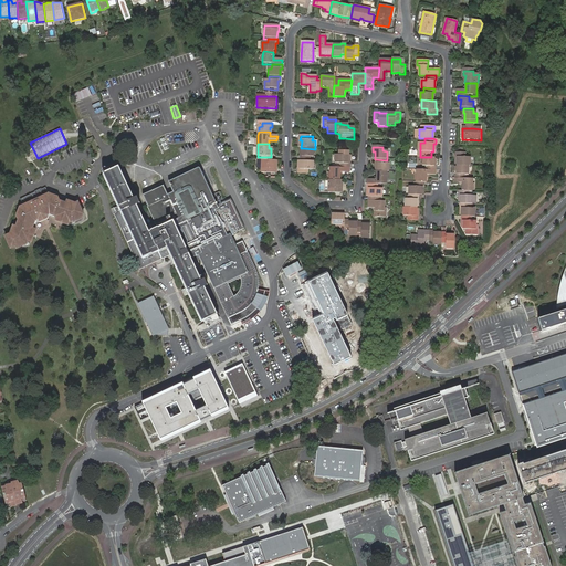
[(314,158),(315,149),(303,148),(303,157),(301,157),(301,161),(312,161),(312,158),(314,158)]
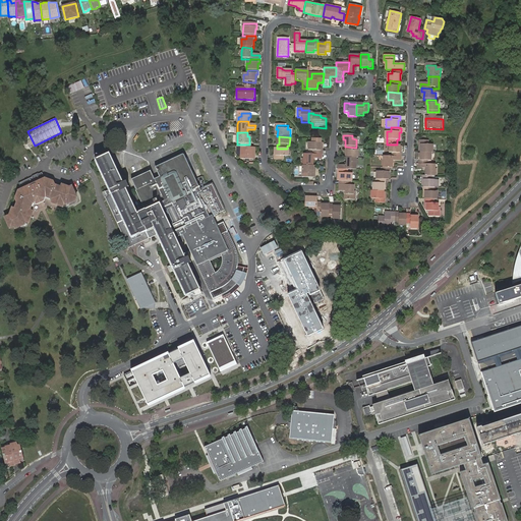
[(322,138),(311,138),(311,142),(309,142),(308,151),(313,151),(312,155),(322,155),(323,155),(323,151),(322,151),(322,142),(322,138)]
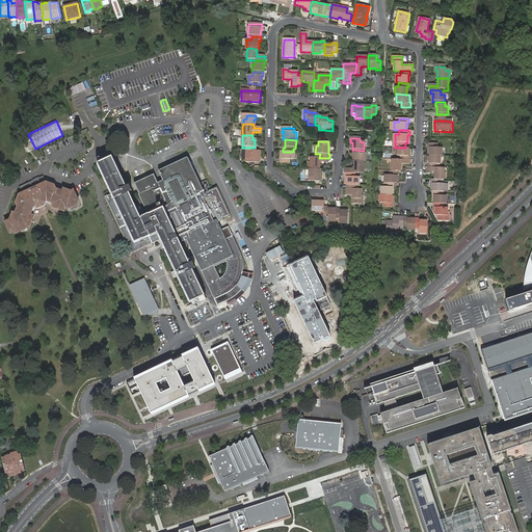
[(442,157),(443,157),(444,149),(439,149),(439,144),(429,144),(429,149),(430,149),(430,155),(430,156),(442,157)]
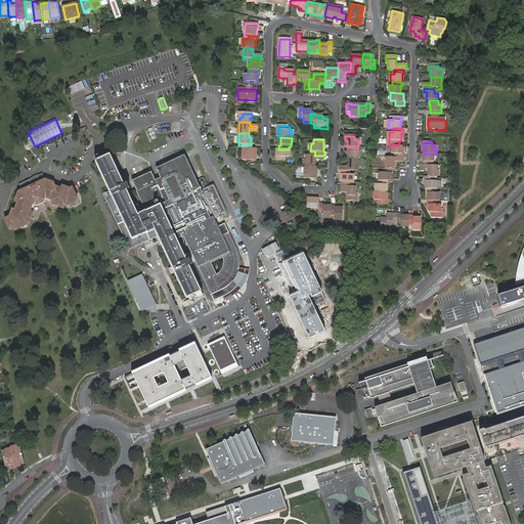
[(243,161),(247,162),(257,162),(257,158),(255,157),(256,150),(256,149),(253,149),(253,145),(251,145),(243,145),(243,161)]
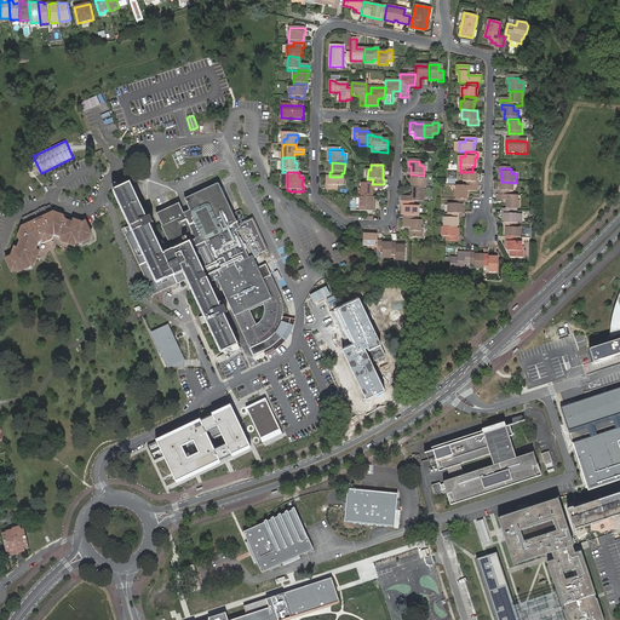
[(468,185),(478,187),(478,182),(477,182),(477,174),(477,172),(472,172),(464,172),(464,182),(468,182),(468,185)]
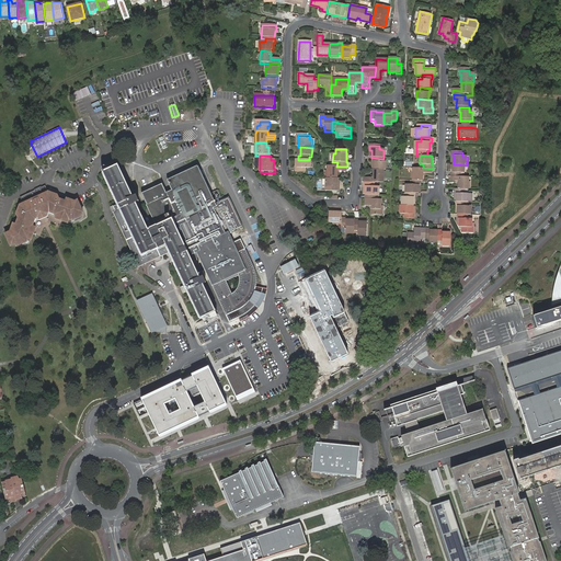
[(384,171),(385,171),(385,163),(382,162),(382,159),(371,158),(371,163),(374,163),(374,171),(384,171)]
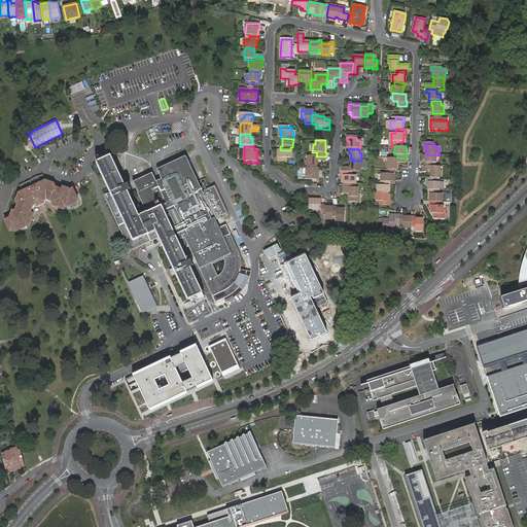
[(292,159),(292,151),(290,150),(280,150),(280,159),(278,159),(278,163),(287,164),(287,159),(292,159)]
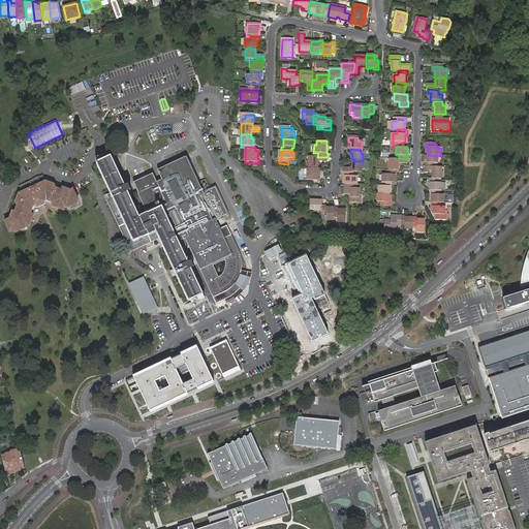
[(439,156),(428,155),(428,157),(428,163),(426,163),(426,166),(436,167),(436,163),(439,163),(439,156)]
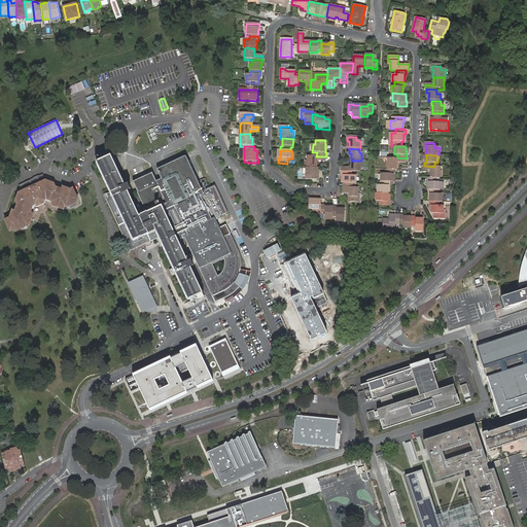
[(185,257),(184,254),(178,240),(184,238),(188,246),(190,251),(192,254),(212,297),(226,291),(231,288),(232,286),(234,284),(237,281),(238,279),(240,274),(240,272),(241,267),(241,265),(241,262),(241,259),(240,257),(240,255),(238,251),(231,235),(222,239),(218,232),(216,234),(214,235),(213,233),(219,230),(214,218),(224,213),(212,187),(209,188),(205,190),(203,186),(198,189),(183,156),(182,155),(181,155),(179,156),(179,160),(176,159),(175,161),(176,164),(166,169),(175,187),(167,190),(172,201),(166,203),(155,181),(151,173),(132,182),(137,192),(134,195),(141,209),(137,211),(128,190),(131,188),(129,184),(126,185),(111,155),(96,163),(111,194),(113,197),(107,200),(132,250),(148,243),(159,238),(188,300),(202,293),(190,267),(194,266),(190,261),(188,262),(185,257)]
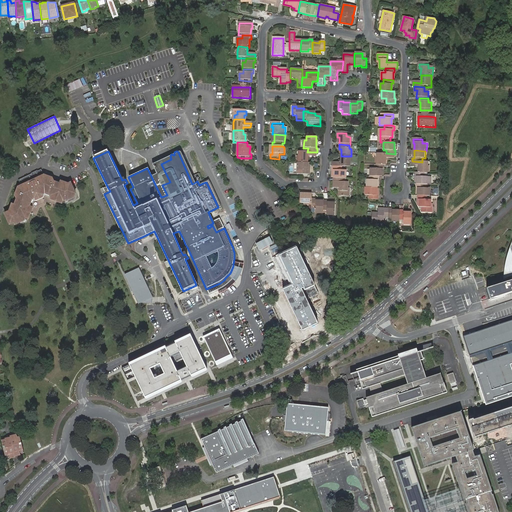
[(192,178),(180,151),(178,152),(190,179),(192,178)]
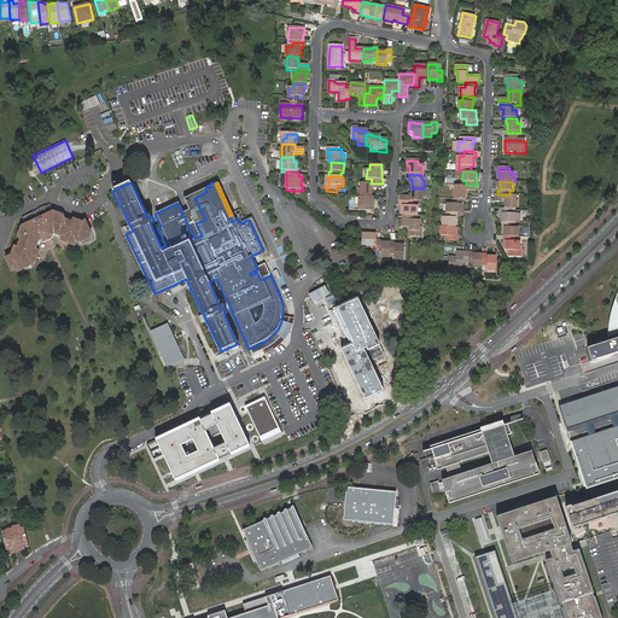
[(361,196),(361,197),(372,197),(372,191),(372,188),(373,188),(382,188),(382,184),(371,184),(361,182),(361,190),(361,196)]
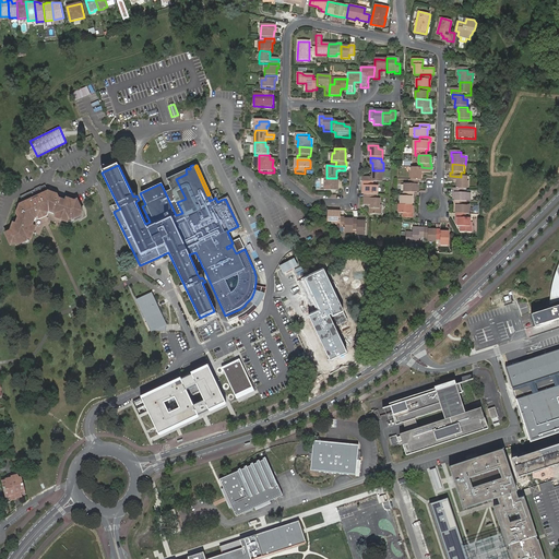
[(420,179),(421,179),(421,175),(421,173),(424,173),(431,173),(431,168),(421,167),(412,167),(412,169),(412,175),(412,179),(420,179)]
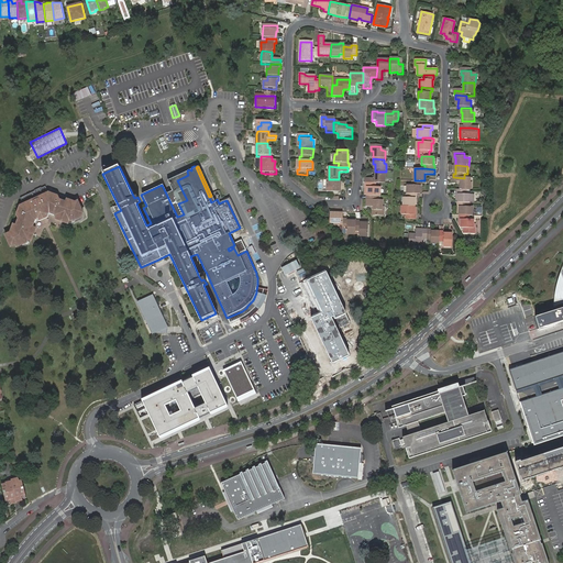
[(175,177),(177,180),(188,175),(187,172),(175,177)]
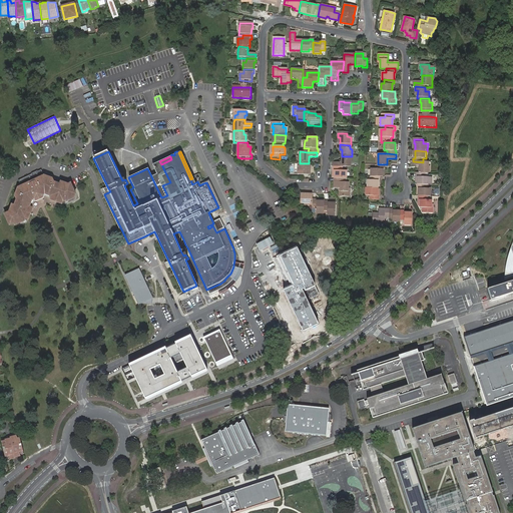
[(333,163),(333,167),(344,167),(351,167),(351,163),(351,157),(351,156),(342,156),(342,161),(342,163),(340,163),(333,163)]
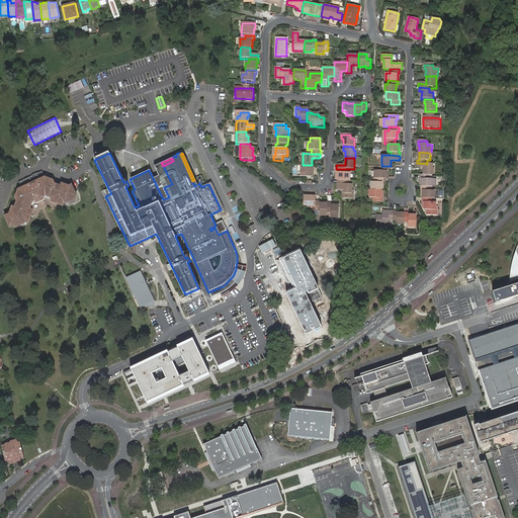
[(158,176),(164,187),(172,184),(163,166),(161,163),(154,167),(158,176)]
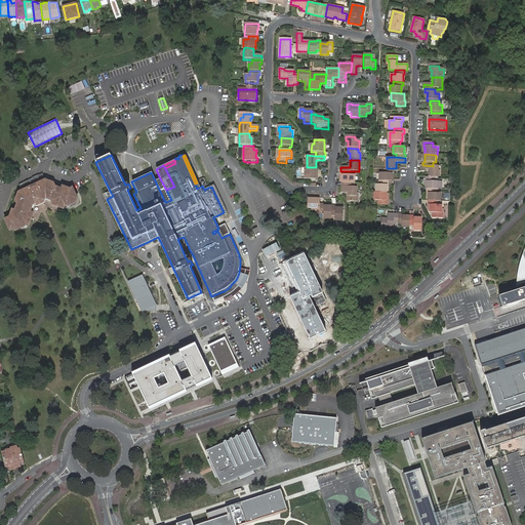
[(436,177),(439,177),(439,176),(439,170),(439,166),(433,166),(422,165),(421,165),(421,169),(428,170),(430,170),(430,172),(430,177),(436,177)]
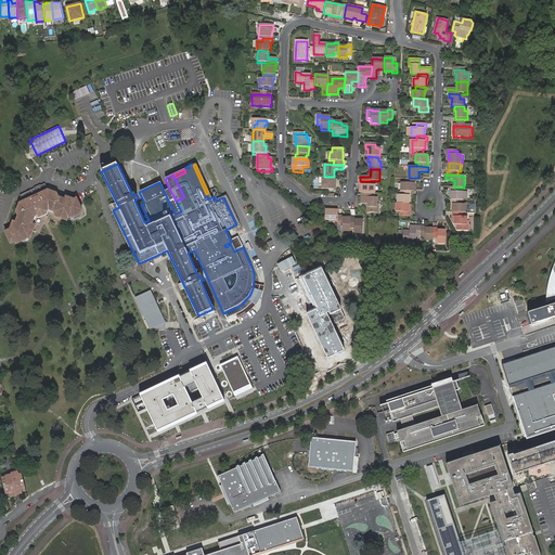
[(323,177),(322,190),(336,190),(336,185),(334,185),(335,177),(334,177),(324,177),(323,177)]
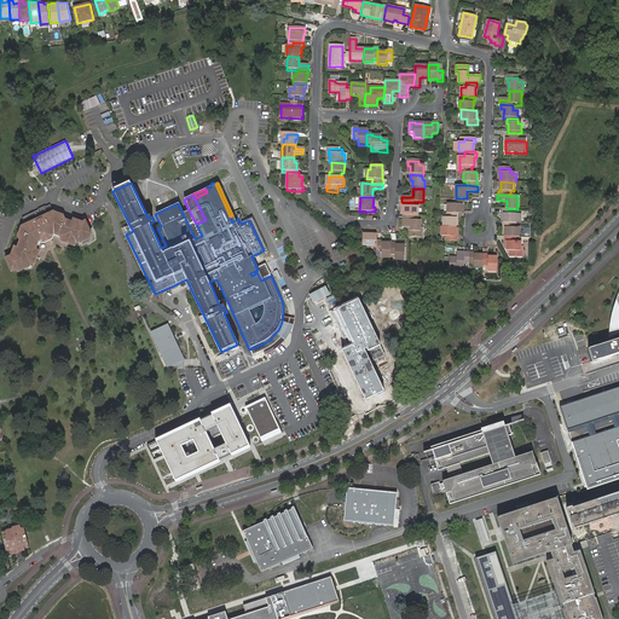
[(460,213),(463,213),(463,212),(463,204),(466,204),(466,198),(456,198),(455,198),(453,204),(449,203),(447,213),(460,213)]
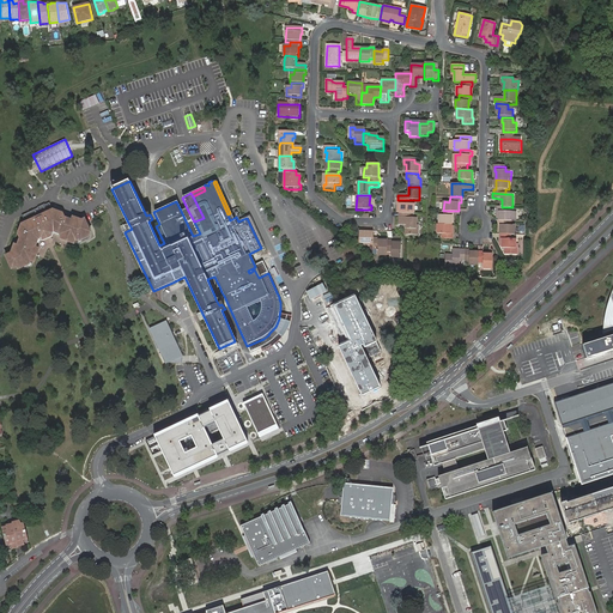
[(411,200),(398,200),(398,205),(400,205),(400,213),(411,213),(414,214),(414,205),(411,205),(411,200)]
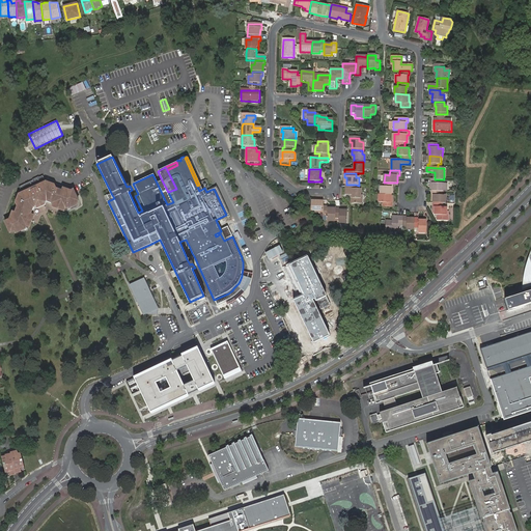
[(33,182),(19,188),(22,194),(19,195),(16,203),(18,207),(16,214),(12,213),(9,220),(5,223),(10,233),(15,231),(16,234),(23,230),(23,228),(21,226),(25,224),(26,227),(30,228),(34,217),(32,216),(30,215),(33,208),(47,202),(54,204),(53,206),(53,207),(64,212),(65,208),(70,206),(71,208),(78,205),(77,203),(79,202),(74,191),(71,192),(46,183),(43,176),(39,178),(39,179),(36,182),(34,183),(33,182)]
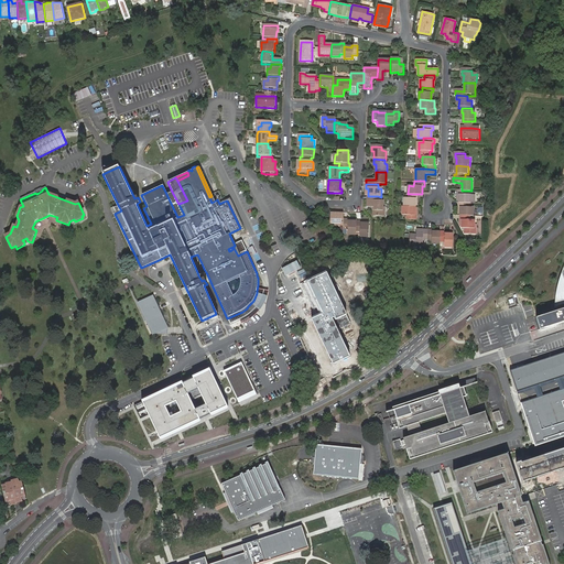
[(469,203),(472,203),(472,195),(468,195),(468,191),(462,191),(458,191),(458,194),(459,195),(459,202),(459,203),(469,203)]
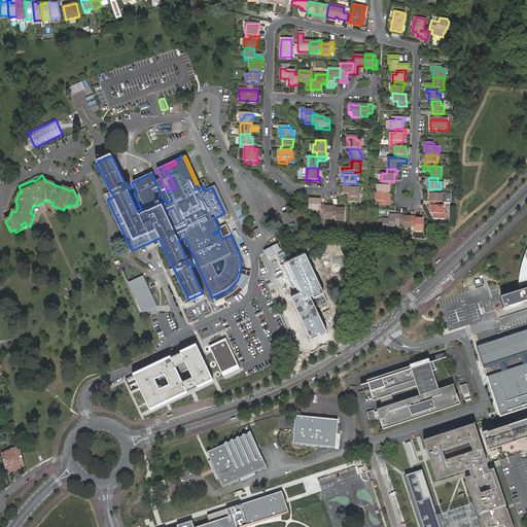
[(172,201),(167,190),(161,179),(155,181),(166,203),(172,201)]
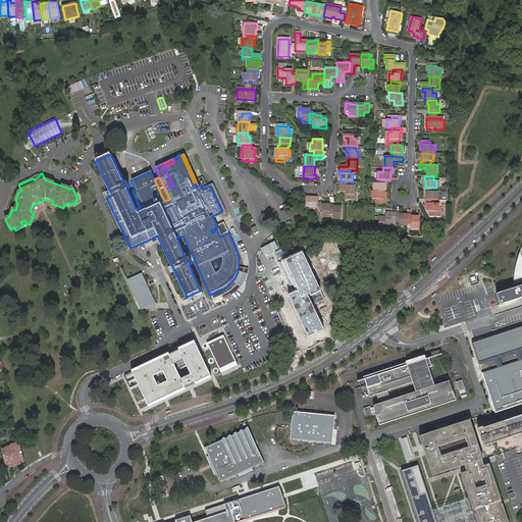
[(374,191),(385,192),(385,190),(385,184),(386,184),(387,179),(377,179),(377,184),(374,184),(374,191)]
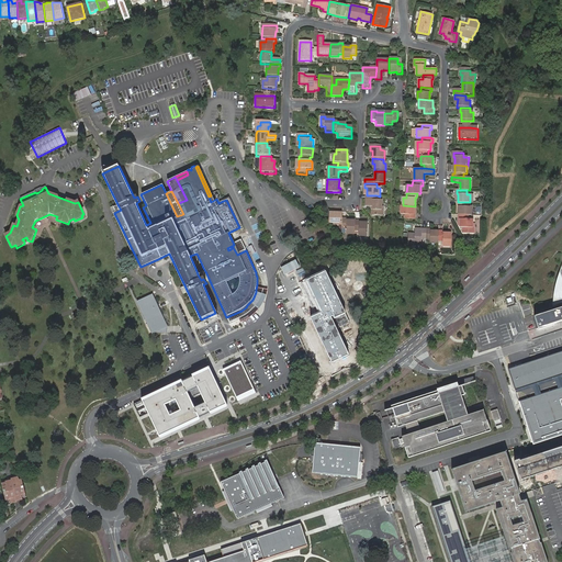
[(377,195),(367,195),(366,206),(372,208),(373,208),(373,216),(383,216),(383,211),(382,211),(382,208),(382,201),(380,200),(377,200),(377,195)]
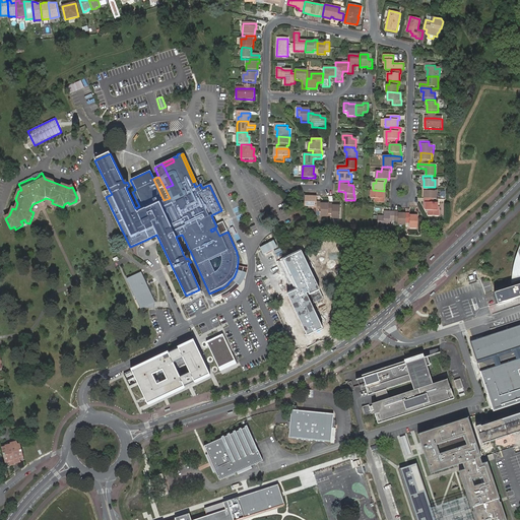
[(434,198),(437,199),(438,191),(433,191),(433,187),(424,187),(424,191),(425,191),(425,197),(425,198),(434,198)]
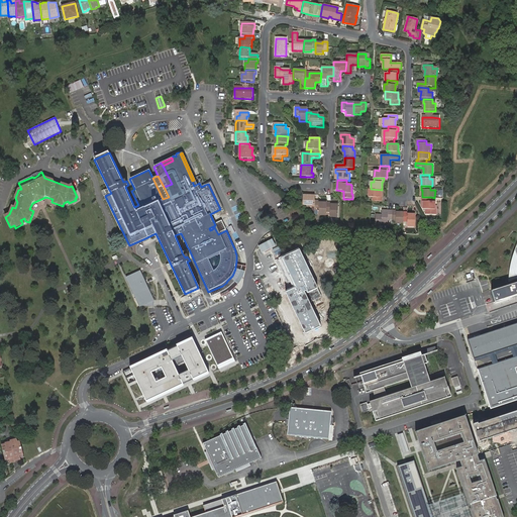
[(382,191),(382,190),(371,189),(370,189),(369,197),(374,197),(374,202),(383,202),(383,197),(382,197),(382,191)]
